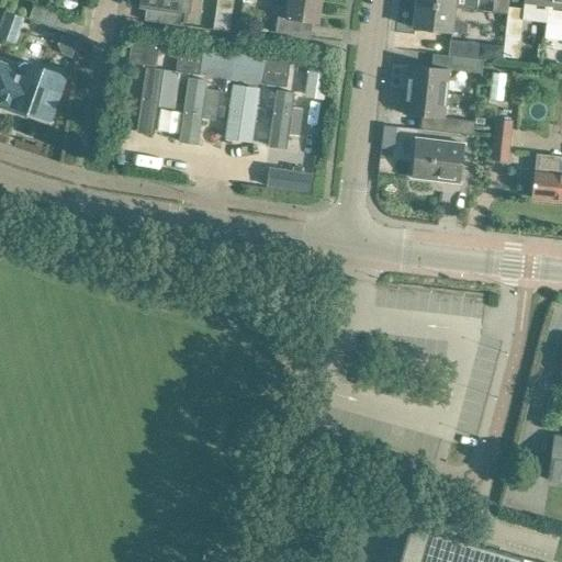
[(141,0),(139,8),(146,8),(144,21),(182,26),(183,14),(190,15),(192,0),(141,0)]
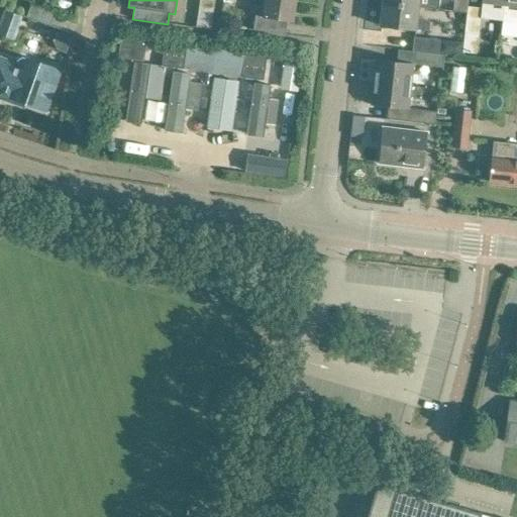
[(256,0),(252,30),(286,34),(288,22),(293,22),(296,0),(294,0),(256,0)]
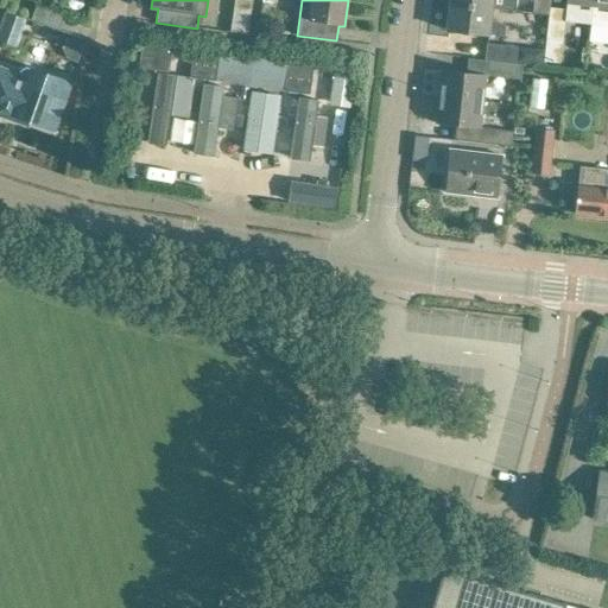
[(607,0),(594,0),(594,6),(591,25),(607,26),(607,0)]
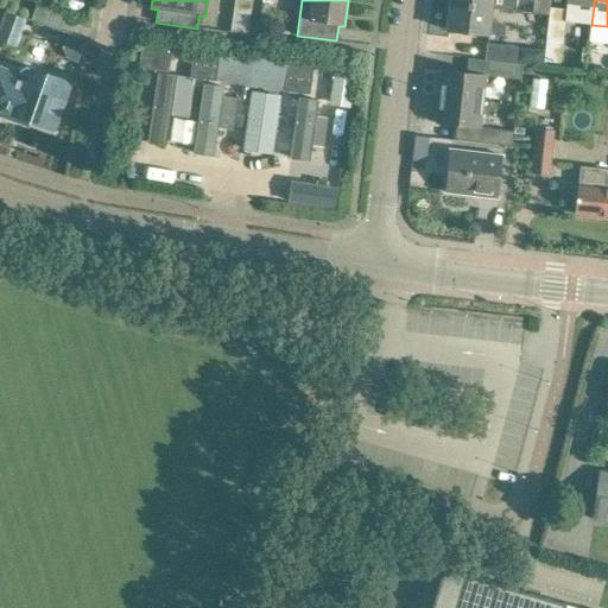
[(491,21),(492,8),(449,4),(447,31),(505,37),(506,26),(491,21)]
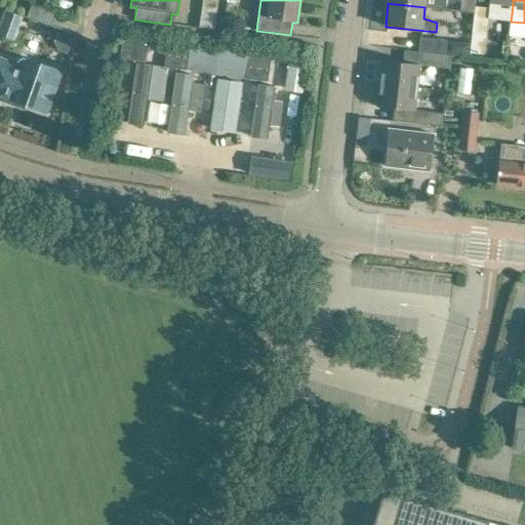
[(55,13),(36,7),(31,5),(27,17),(51,26),(55,13)]
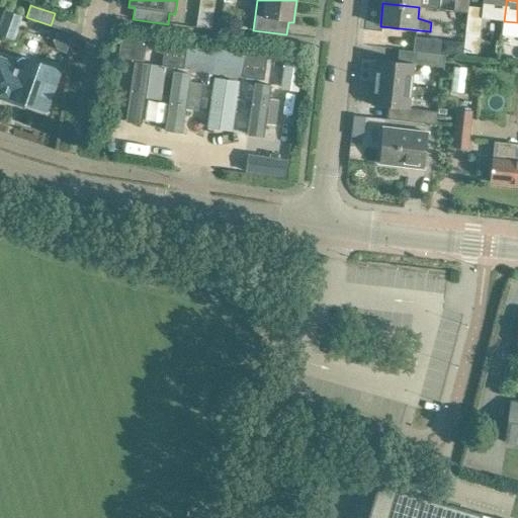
[(480,34),(483,8),(468,7),(465,33),(480,34)]
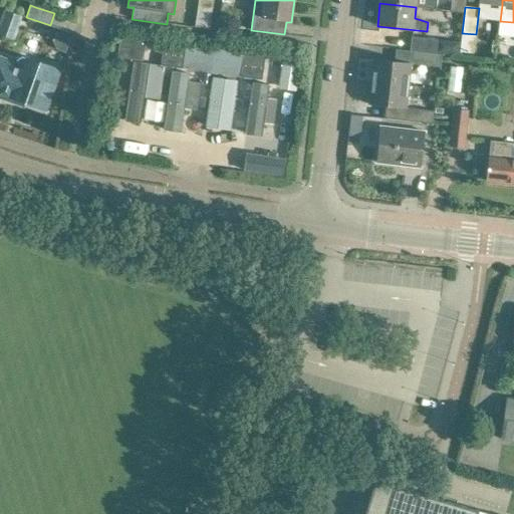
[(20,17),(7,12),(1,30),(14,35),(20,17)]
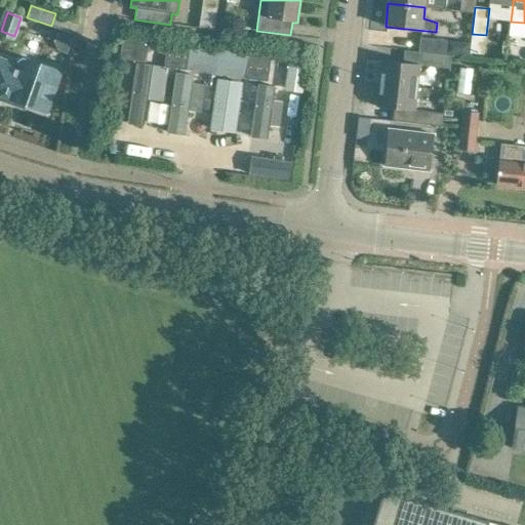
[(445,54),(446,40),(420,38),(418,51),(445,54)]
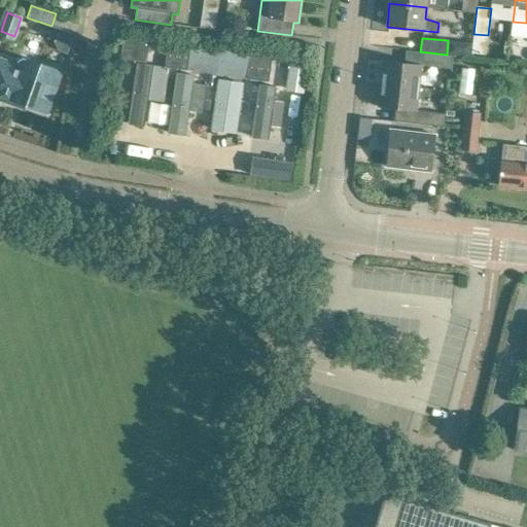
[(148,43),(126,40),(123,62),(137,64),(128,125),(144,127),(153,65),(140,63),(142,56),(147,56),(148,43)]
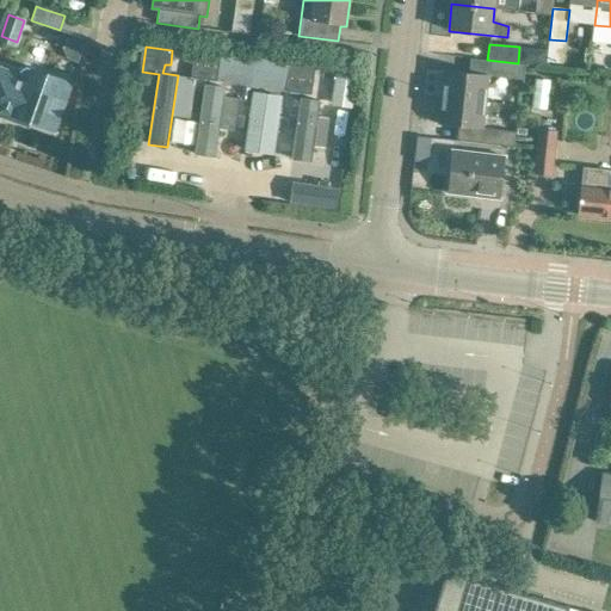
[(221,56),(195,51),(191,78),(216,81),(221,56)]
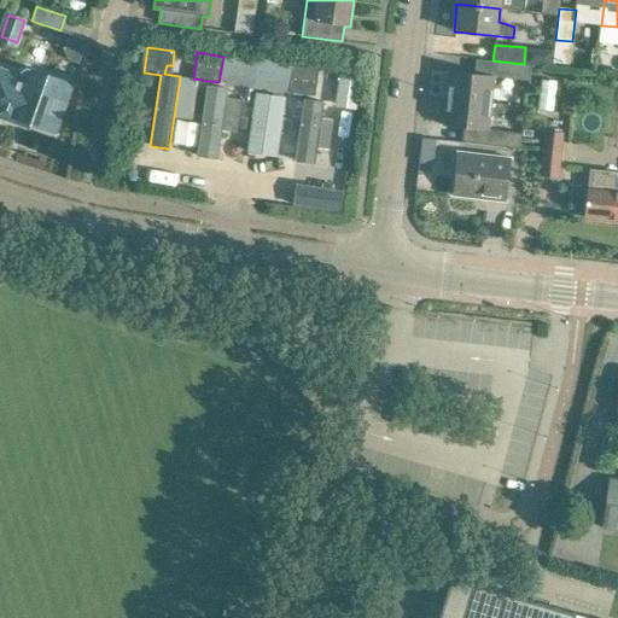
[(499,63),(476,59),(474,74),(497,77),(499,63)]
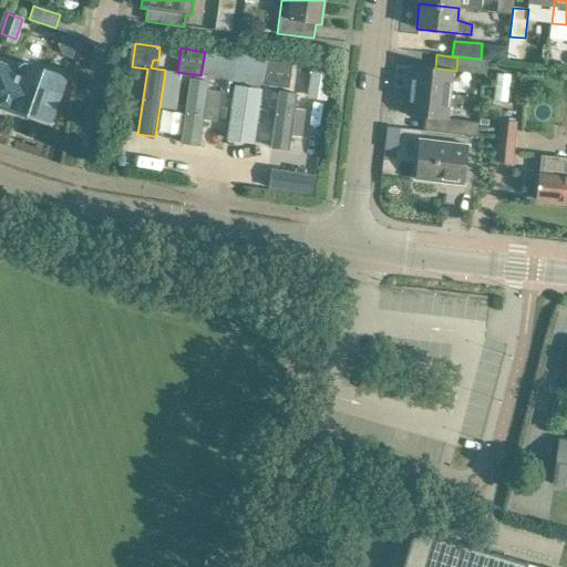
[(292,64),(268,61),(265,85),(289,89),(292,64)]
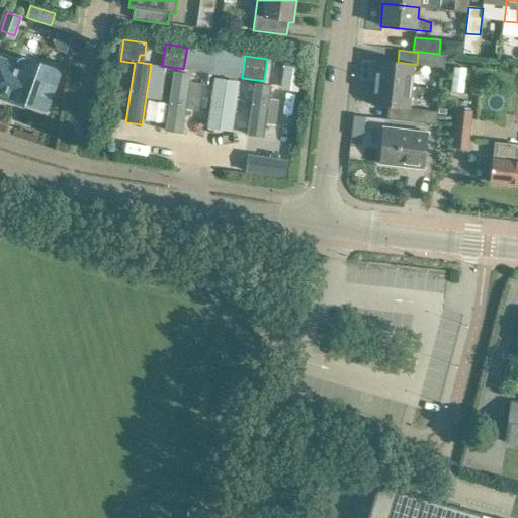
[(60,72),(40,65),(23,58),(18,61),(16,65),(0,59),(0,97),(13,102),(16,95),(26,98),(25,102),(46,109),(60,72)]
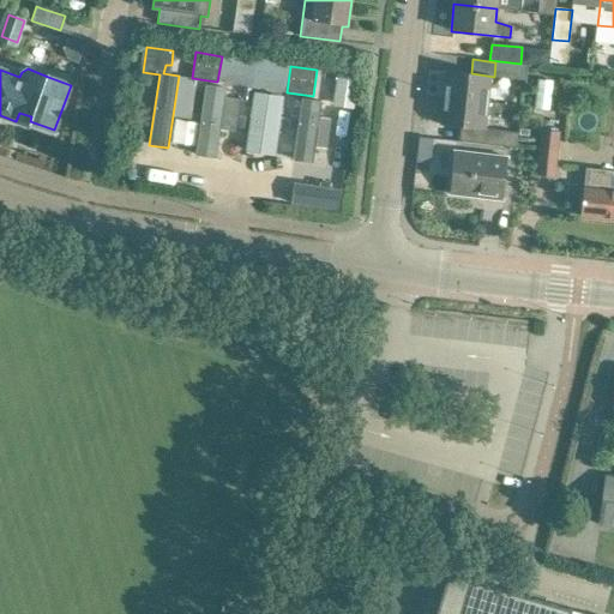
[(443,97),(487,102),(491,76),(470,74),(446,71),(443,97)]
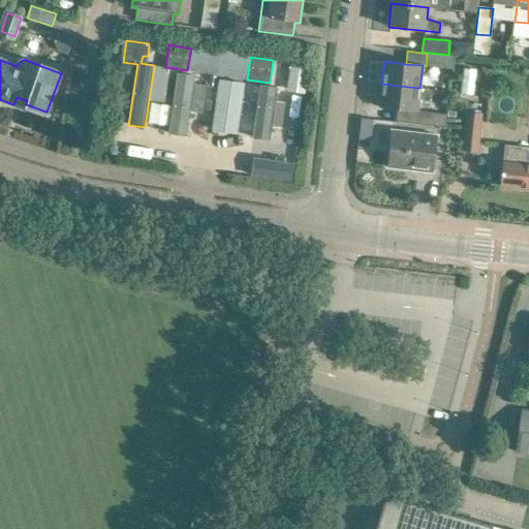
[(309,67),(290,64),(286,92),(305,94),(309,67)]
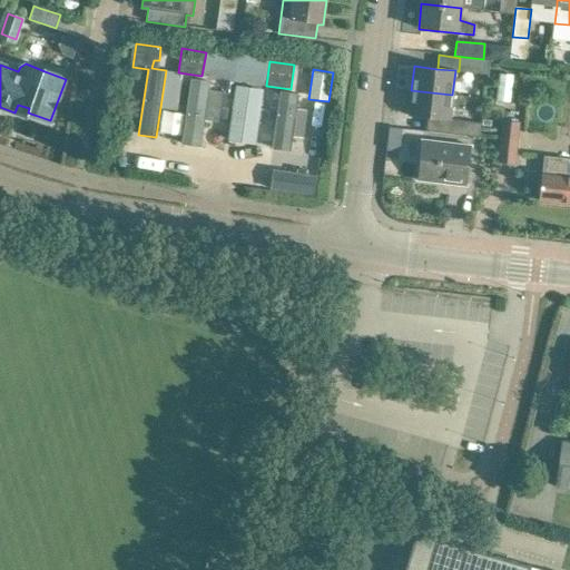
[(190,84),(183,138),(198,140),(200,119),(215,121),(218,90),(205,89),(205,85),(190,84)]
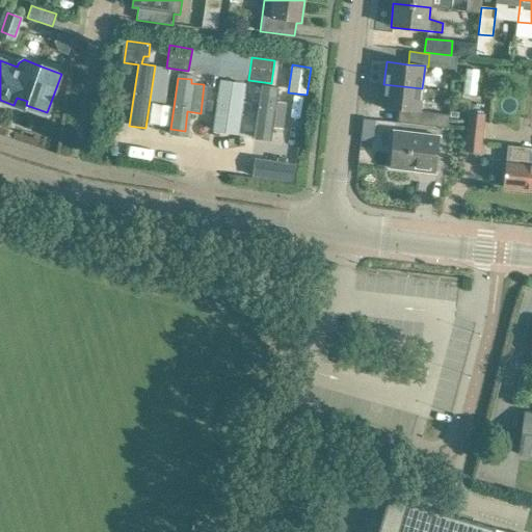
[(240,126),(245,85),(221,81),(214,130),(229,132),(230,125),(240,126)]
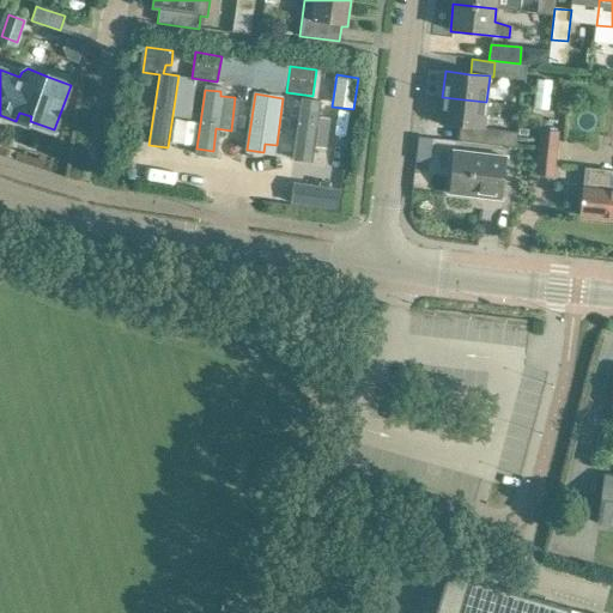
[(484,129),(486,102),(442,97),(439,125),(480,129),(479,143),(459,140),(459,141),(483,144),(516,147),(519,132),(484,129)]
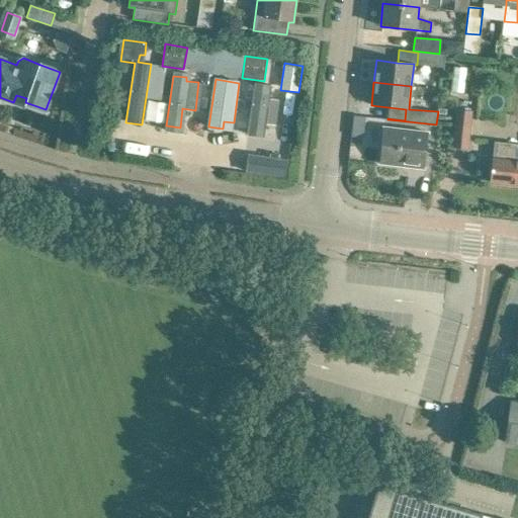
[(278,113),(264,110),(266,91),(253,89),(246,140),(259,141),(262,122),(276,124),(278,113)]
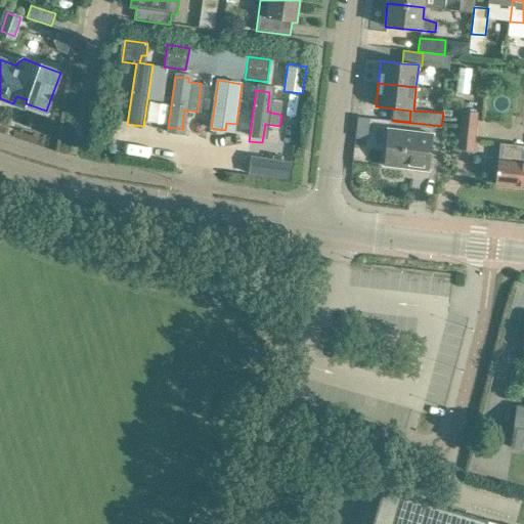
[(476,114),(463,112),(459,148),(473,150),(476,114)]
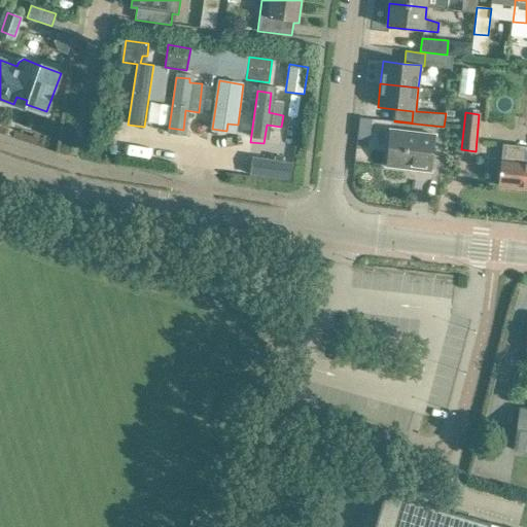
[(435,135),(411,132),(390,130),(386,167),(431,172),(435,135)]
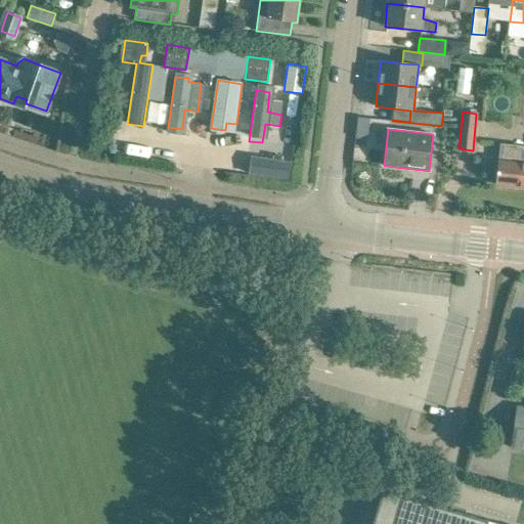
[(521,164),(523,164),(523,157),(523,145),(499,143),(498,161),(497,161),(495,184),(519,186),(521,164)]
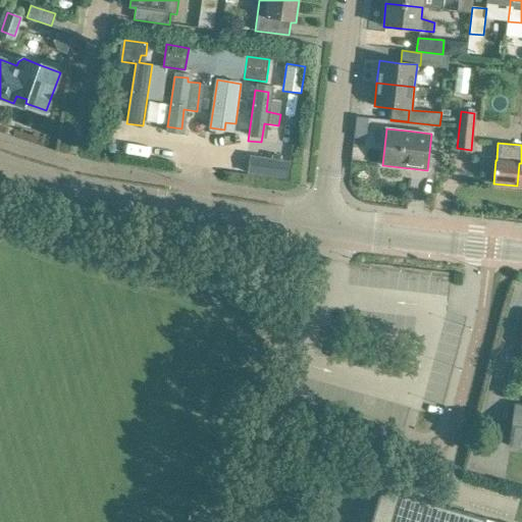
[(263,146),(261,164),(295,168),(297,150),(263,146)]
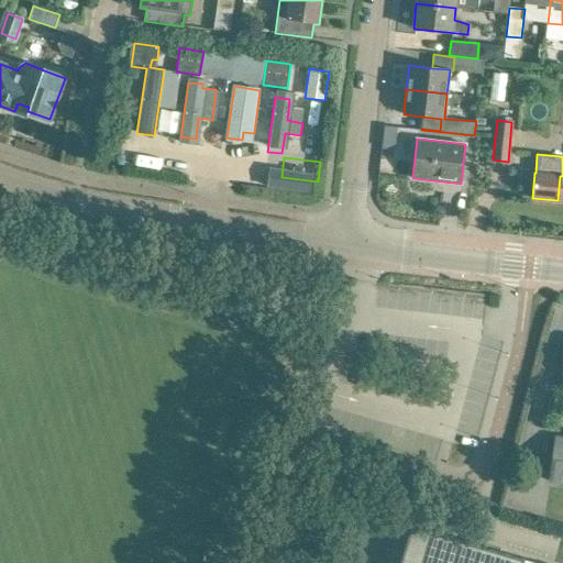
[(562,438),(555,437),(549,481),(562,482),(562,438)]
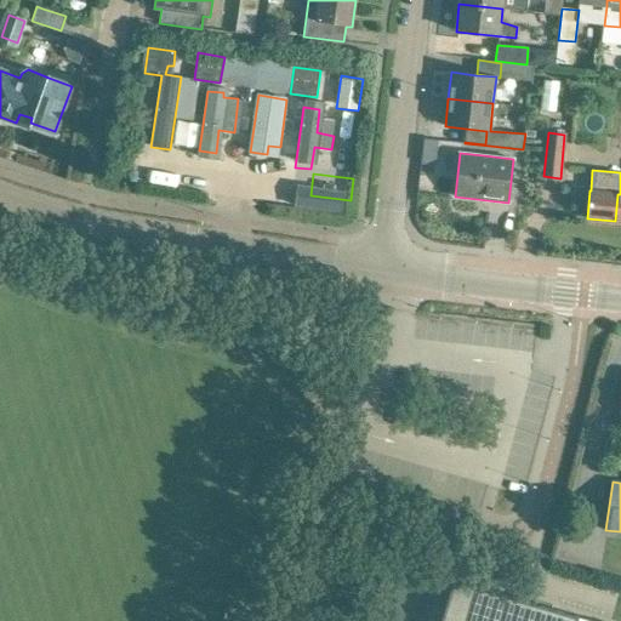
[(588,620),(450,580),(437,620),(588,620)]
